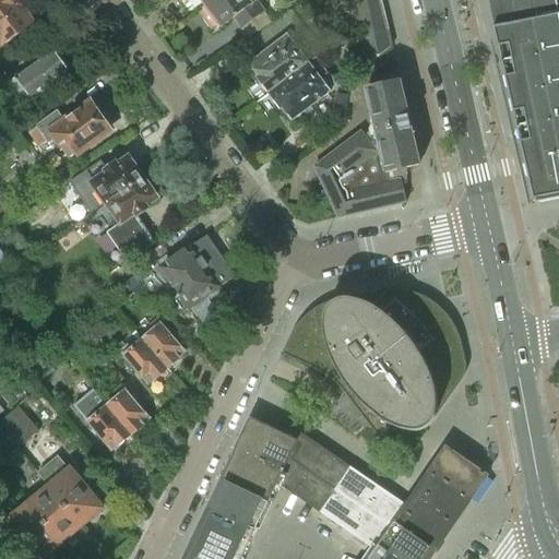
[(0,0),(0,62),(1,62),(0,61),(0,46),(33,23),(32,20),(33,16),(27,9),(23,9),(16,0),(0,0)]
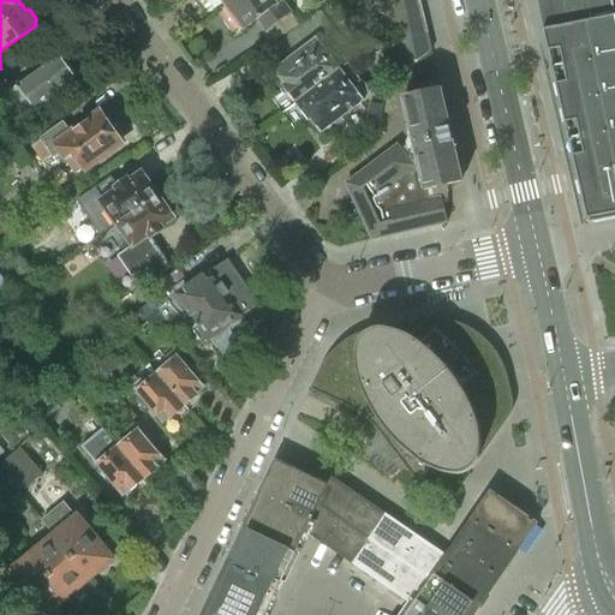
[(291,13),(282,1),(282,0),(231,0),(225,5),(243,29),(256,19),(264,33),(291,13)]
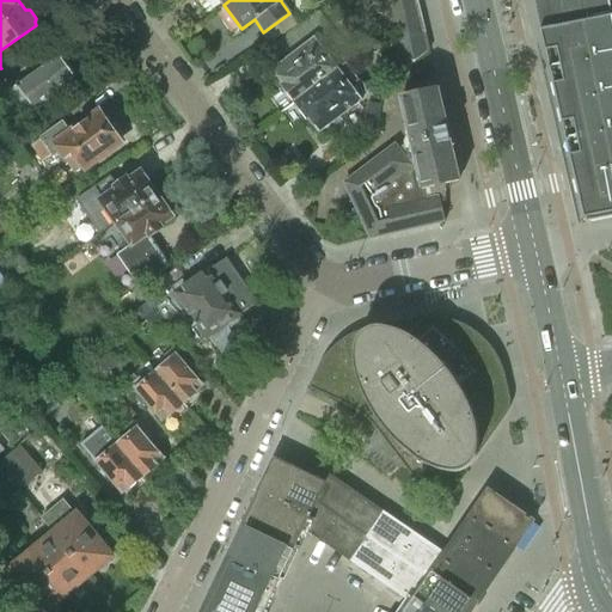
[(429,50),(416,0),(357,0),(383,35),(392,29),(402,69),(429,50)]
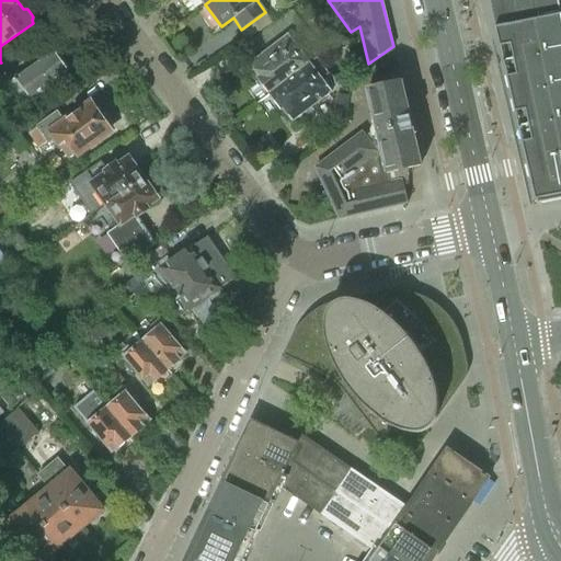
[(560,0),(489,0),(495,27),(500,47),(504,47),(512,77),(507,77),(515,113),(519,112),(526,141),(522,142),(537,205),(560,198),(560,0)]
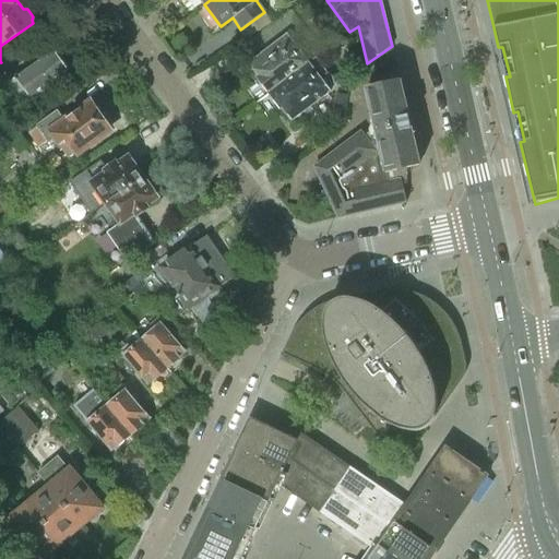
[(257,76),(269,93),(317,57),(305,40),(297,46),(287,33),(248,62),(258,76),(257,76)]
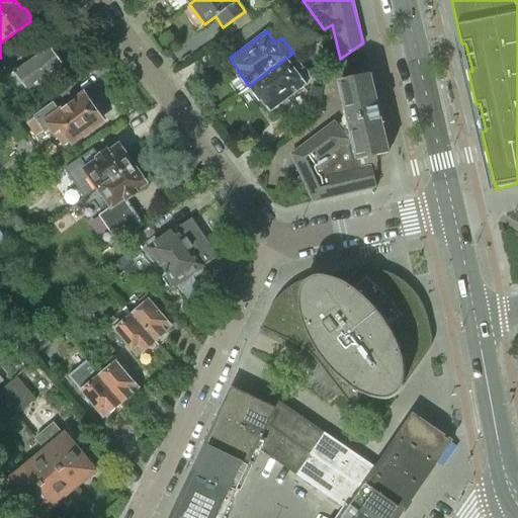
[(4,77),(19,98),(64,67),(64,66),(65,61),(60,54),(55,54),(49,46),(4,77)]
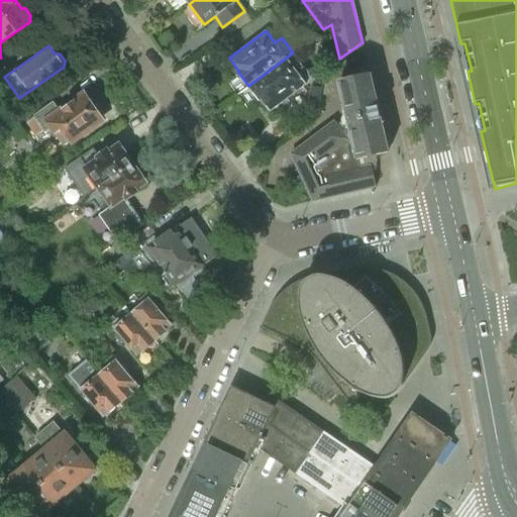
[(293,53),(248,86),(260,100),(261,100),(270,112),(310,81),(310,77),(293,53)]
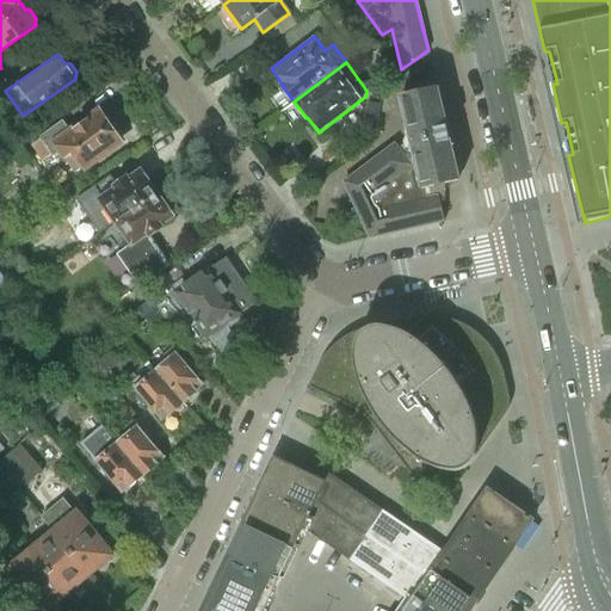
[(400,96),(408,133),(411,142),(407,143),(397,148),(394,144),(343,183),(369,238),(444,220),(438,196),(433,196),(432,195),(433,195),(433,193),(433,192),(433,191),(433,190),(432,189),(431,187),(431,186),(458,180),(436,87),(400,96)]
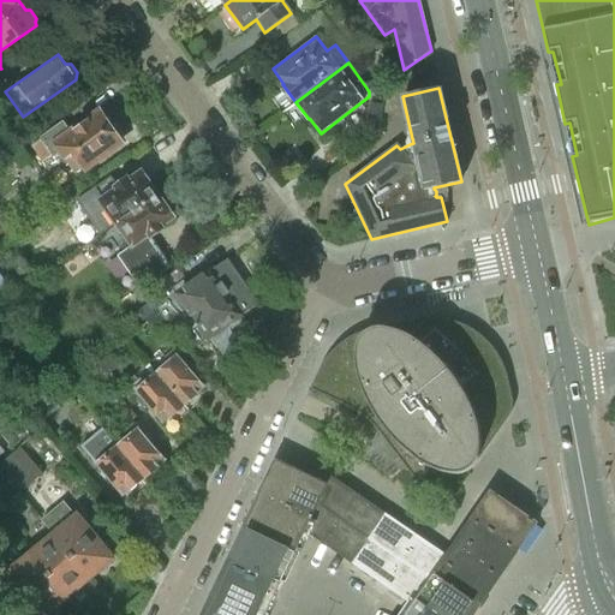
[(61,124),(30,145),(42,162),(58,151),(75,174),(121,143),(119,139),(123,137),(115,126),(112,129),(101,113),(69,135),(61,124)]
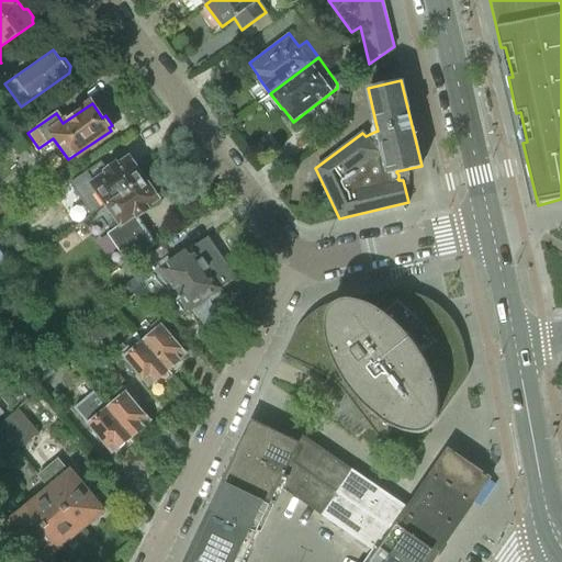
[(90,184),(104,205),(149,175),(142,164),(135,164),(130,156),(119,163),(116,161),(104,170),(98,159),(76,176),(85,188),(90,184)]
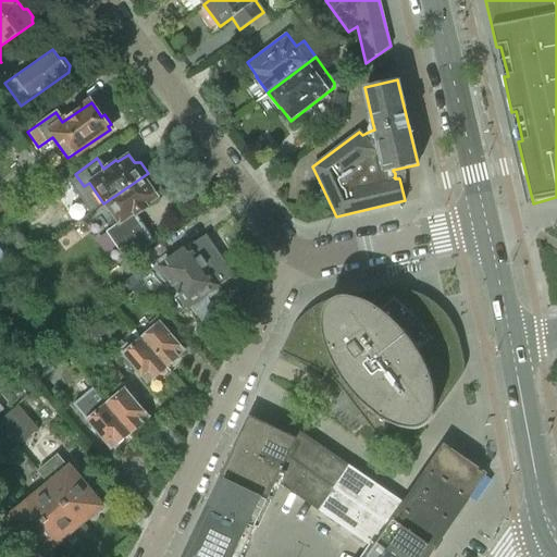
[(156,240),(137,214),(148,207),(147,205),(159,197),(153,189),(156,184),(148,173),(103,203),(118,223),(107,231),(127,260),(156,240)]
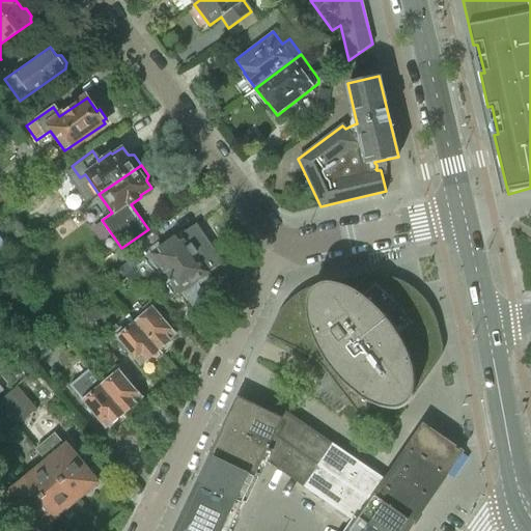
[(196,223),(182,232),(162,246),(158,241),(148,247),(143,240),(135,247),(126,254),(145,279),(152,273),(171,299),(208,272),(217,267),(210,257),(217,253),(196,223)]
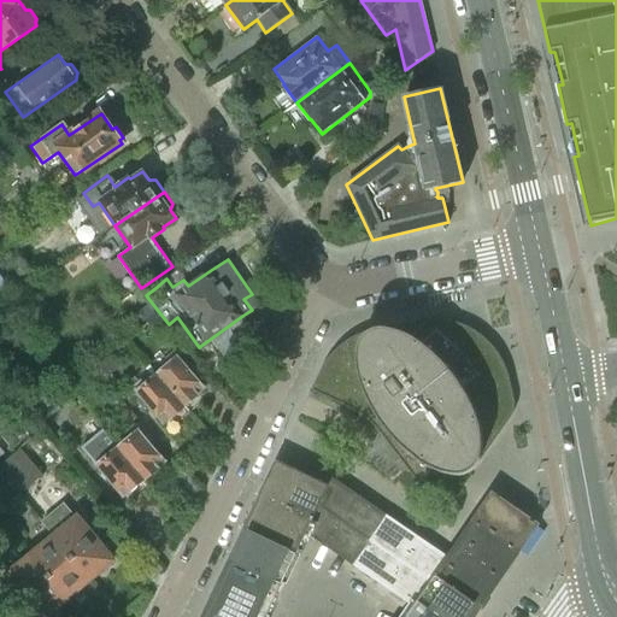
[(170,331),(169,330),(156,313),(146,321),(162,339),(170,331)]
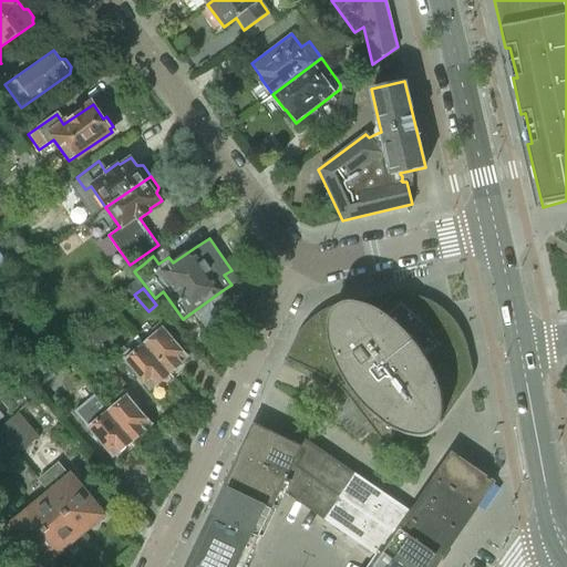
[(466,347),(465,342),(464,338),(462,333),(460,330),(457,326),(454,321),(452,318),(449,315),(445,312),(443,310),(437,306),(432,302),(429,300),(423,298),(385,306),(383,295),(343,302),(339,303),(332,306),(329,308),(323,310),(318,313),(313,317),(309,320),(307,322),(303,327),(300,331),(297,336),(294,341),(286,359),(327,378),(337,371),(357,397),(358,398),(361,402),(366,408),(371,412),(373,415),(370,419),(378,429),(384,424),(389,426),(393,430),(398,432),(401,433),(404,434),(408,435),(411,435),(415,436),(419,436),(425,436),(429,435),(432,433),(433,432),(434,431),(436,429),(463,392),(470,383),(470,381),(471,379),(471,378),(472,375),(472,374),(472,372),(472,370),(472,368),(466,347)]
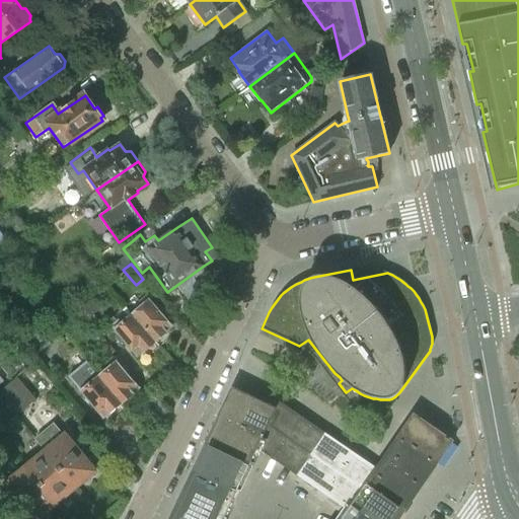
[(140,305),(130,313),(152,341),(170,325),(145,295),(137,301),(140,305)]
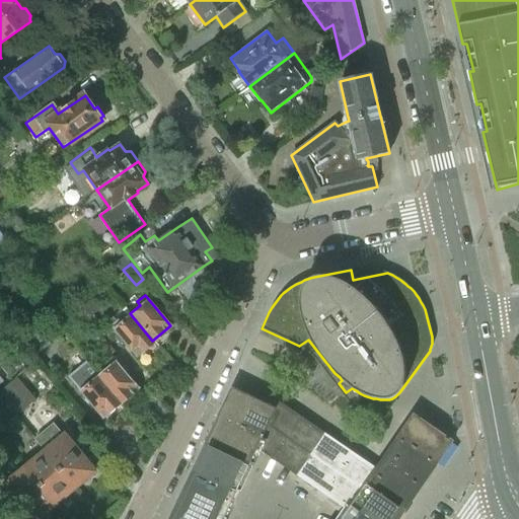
[(95,329),(74,303),(69,307),(81,323),(82,323),(86,329),(95,329)]
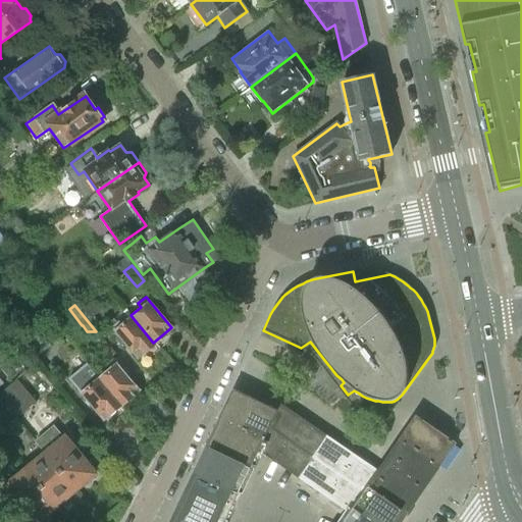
[(153,343),(131,315),(120,324),(116,321),(109,326),(136,358),(153,343)]
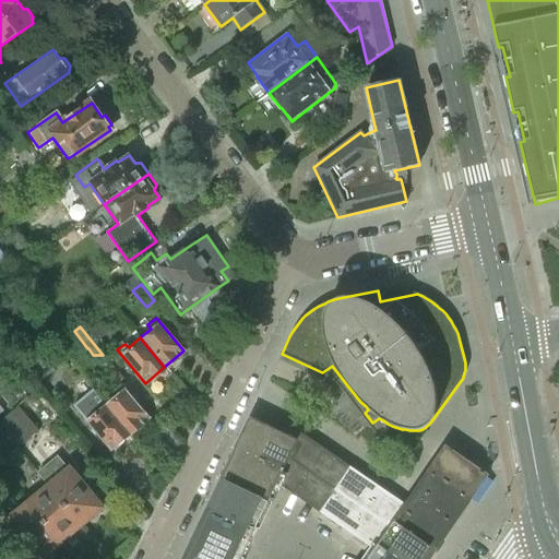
[(57,366),(44,351),(22,368),(30,378),(34,383),(42,376),(43,377),(57,366)]
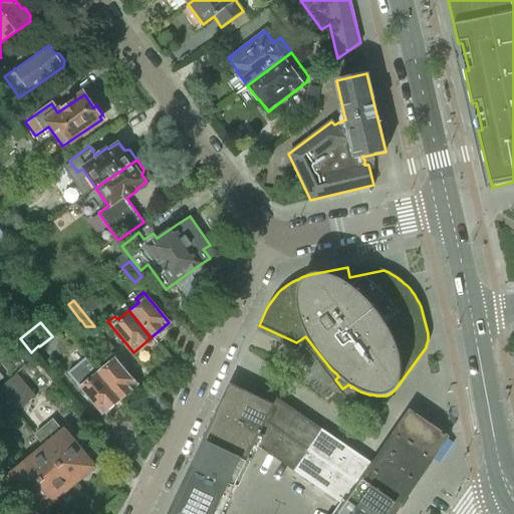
[(137,382),(111,354),(110,352),(102,359),(105,361),(95,370),(118,398),(137,382)]
